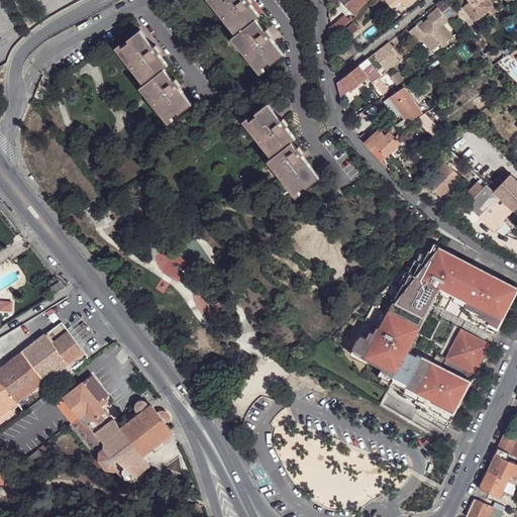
[(205,0),(232,34),(235,31),(210,0),(205,0)]
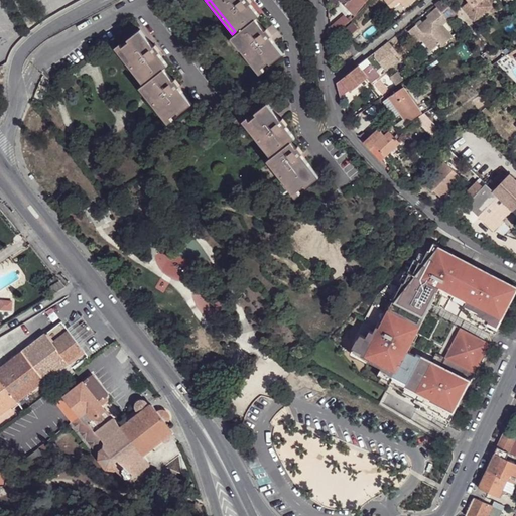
[(210,0),(235,31),(232,34),(258,68),(266,61),(268,63),(280,54),(272,42),(270,44),(265,38),(267,36),(269,35),(264,29),(262,30),(252,18),(256,15),(247,3),(249,1),(247,0),(210,0)]
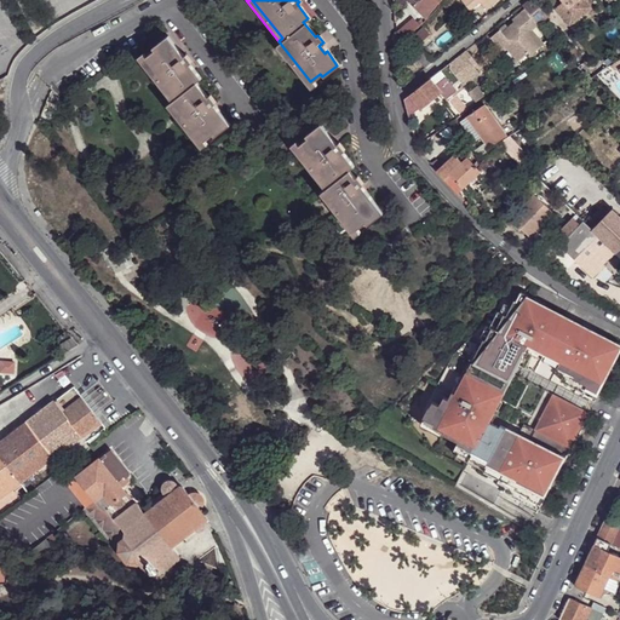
[(423,18),(436,5),(432,0),(419,0),(413,5),(423,18)]
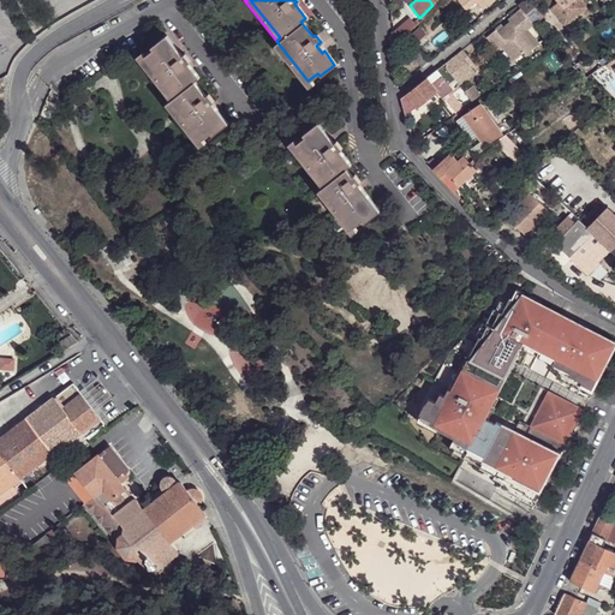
[(454,0),(465,12),(475,3),(472,0),(454,0)]
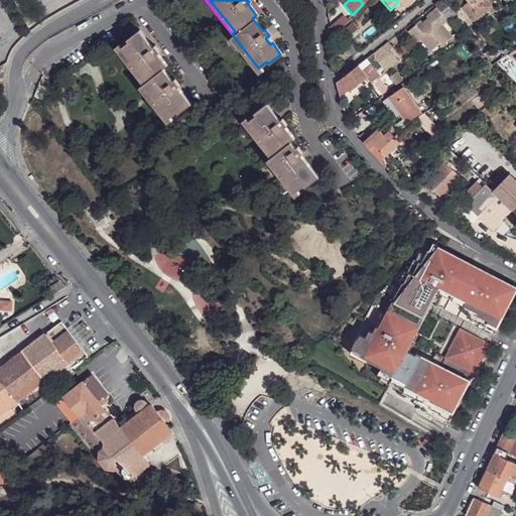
[(444,0),(441,0),(434,6),(436,9),(444,18),(454,10),(444,0)]
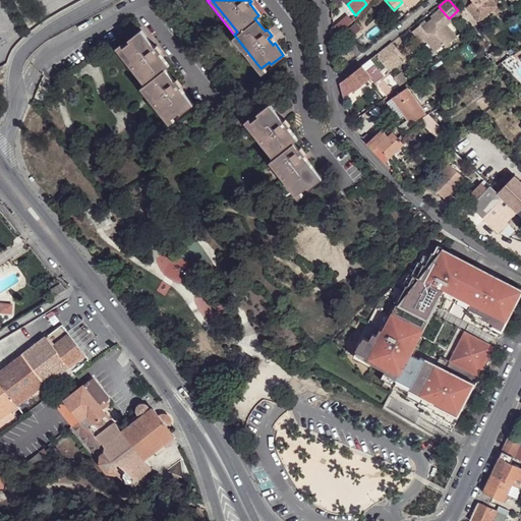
[(471,0),(474,3),(468,8),(477,20),(496,6),(490,0),(471,0)]
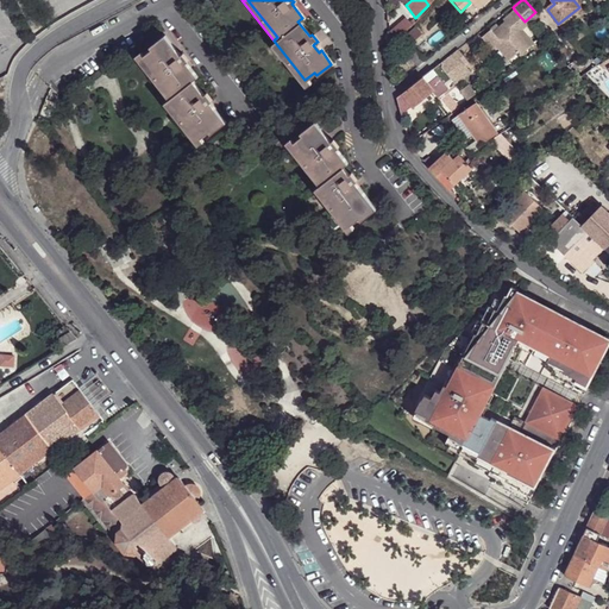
[(525,22),(515,11),(503,22),(504,24),(493,35),(490,31),(481,38),(491,51),(495,48),(507,63),(516,55),(519,58),(532,49),(521,33),(529,27),(525,22)]
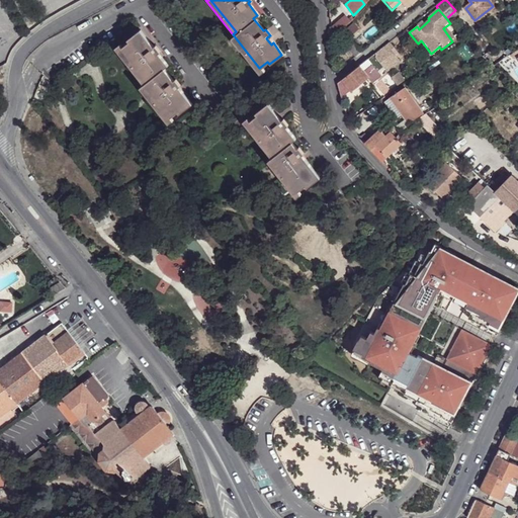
[(458,14),(455,10),(446,18),(450,23),(458,14)]
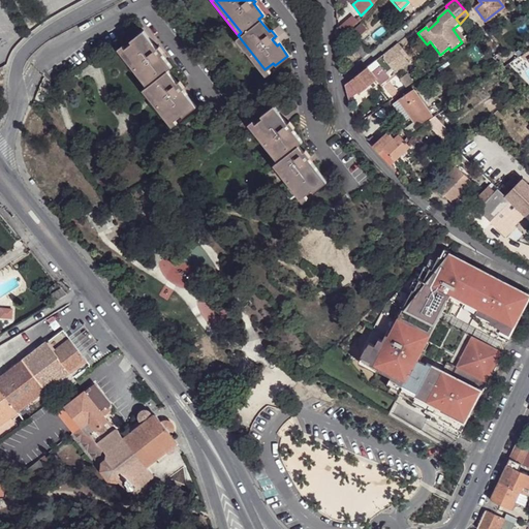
[(354,13),(339,27),(345,35),(362,22),(354,13)]
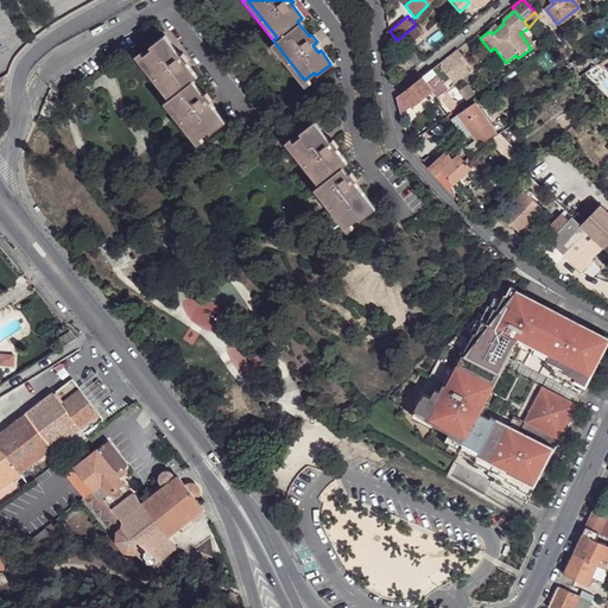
[(170,50),(172,48),(162,33),(147,45),(149,48),(139,55),(169,94),(164,97),(160,100),(194,144),(197,141),(195,138),(204,131),(206,133),(222,122),(211,108),(209,109),(204,103),(206,101),(209,99),(203,93),(201,94),(189,80),(195,75),(184,62),(185,61),(179,52),(178,54),(176,56),(170,50)]
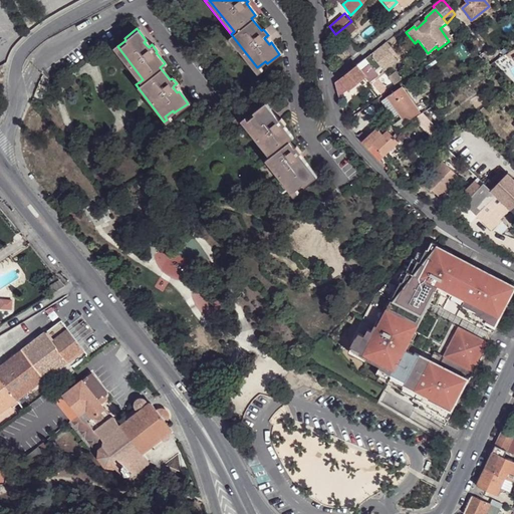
[(259,70),(257,67),(231,34),(227,37),(256,73),(259,70)]
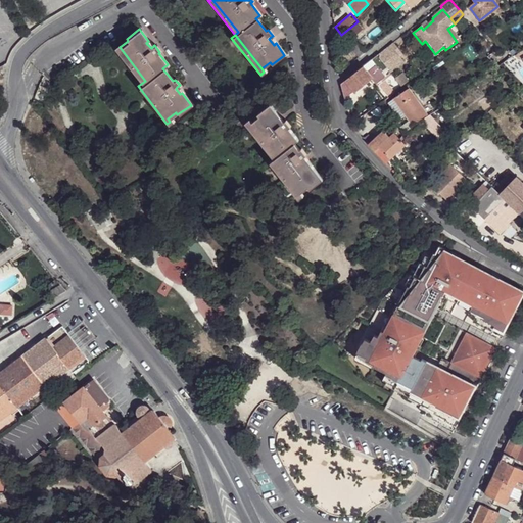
[(392,69),(406,59),(392,41),(378,51),(392,69)]
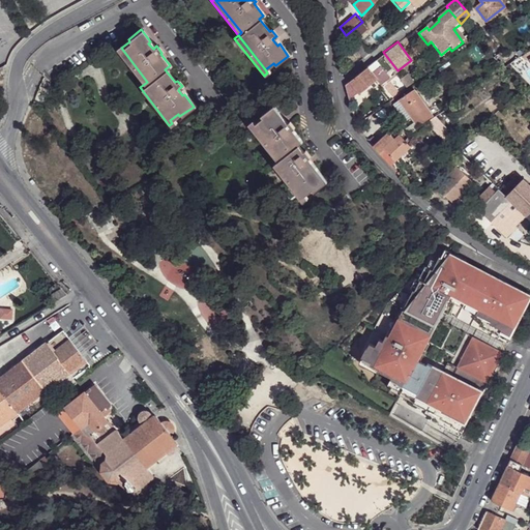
[(363,57),(371,51),(363,42),(356,48),(363,57)]
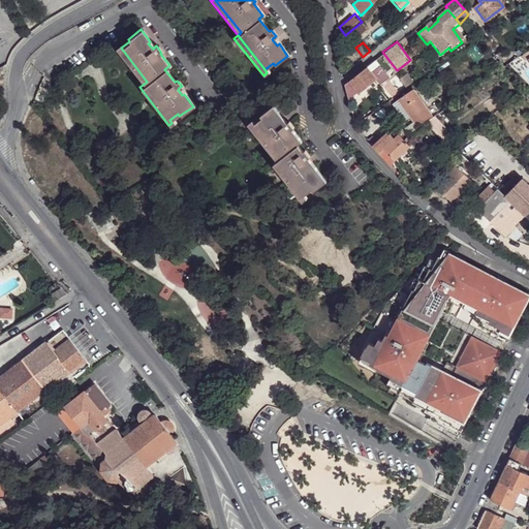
[(115,48),(143,85),(147,82),(121,48),(118,44),(115,48)]
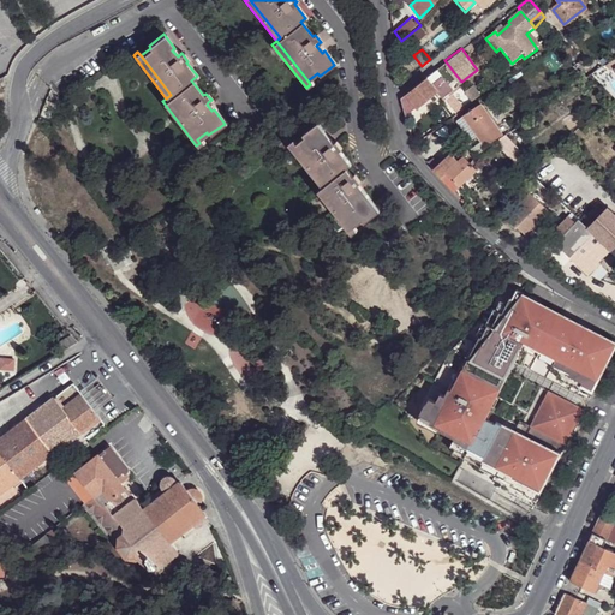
[(439,73),(435,72),(446,87),(439,91),(441,95),(448,90),(451,93),(459,85),(446,69),(439,73)]
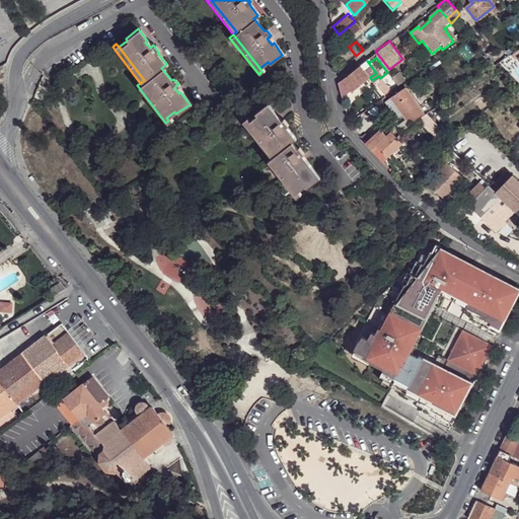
[(367,61),(361,66),(370,77),(376,73),(367,61)]
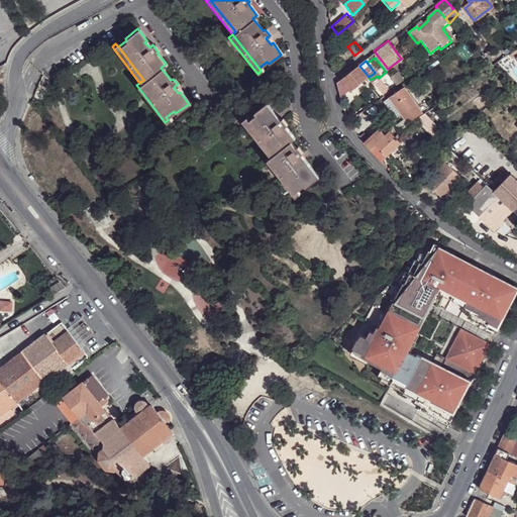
[(336,83),(340,98),(369,77),(359,66),(336,83)]
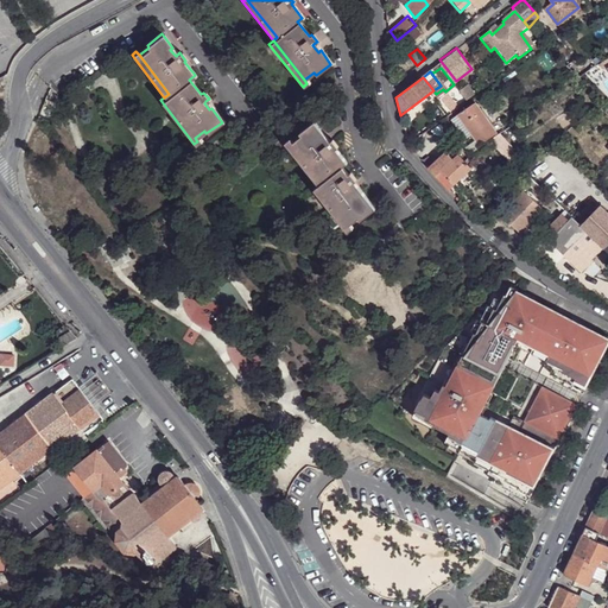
[(468,86),(460,92),(467,101),(475,95),(468,86)]
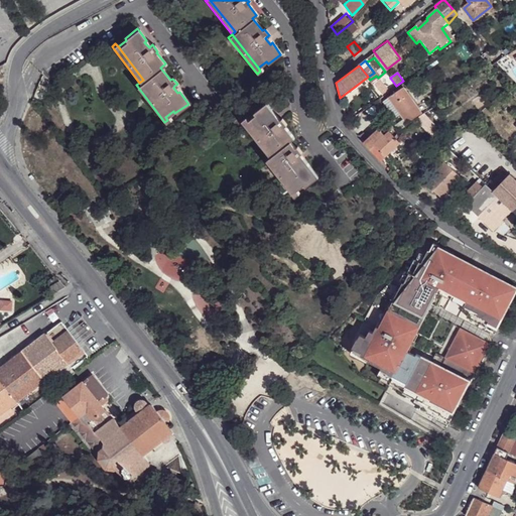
[(382,99),(389,93),(378,78),(376,76),(370,80),(382,99)]
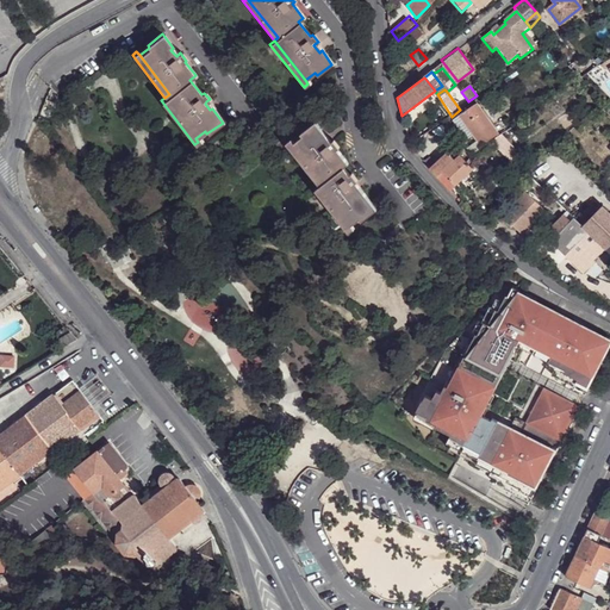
[(192,145),(194,144),(161,100),(159,103),(192,145)]
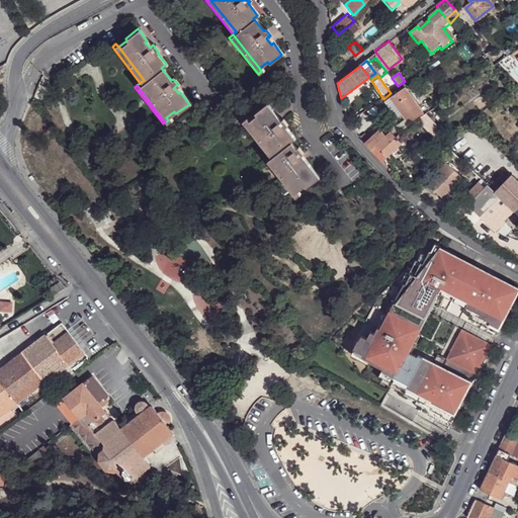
[(407,130),(412,125),(411,123),(424,114),(404,89),(390,99),(408,119),(398,125),(407,130)]
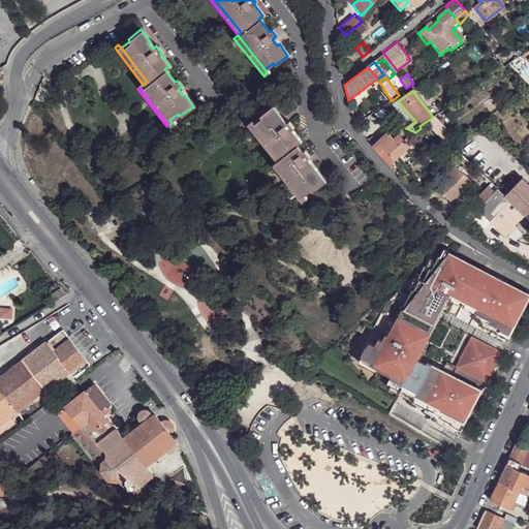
[(275,160),(302,195),(310,188),(313,191),(325,181),(315,169),(314,170),(310,165),(312,163),(314,162),(308,154),(305,156),(296,144),(300,141),(290,128),(291,127),(287,121),(286,122),(284,123),(280,118),(281,117),(272,105),(259,115),(261,117),(252,124),(278,158),(275,160)]
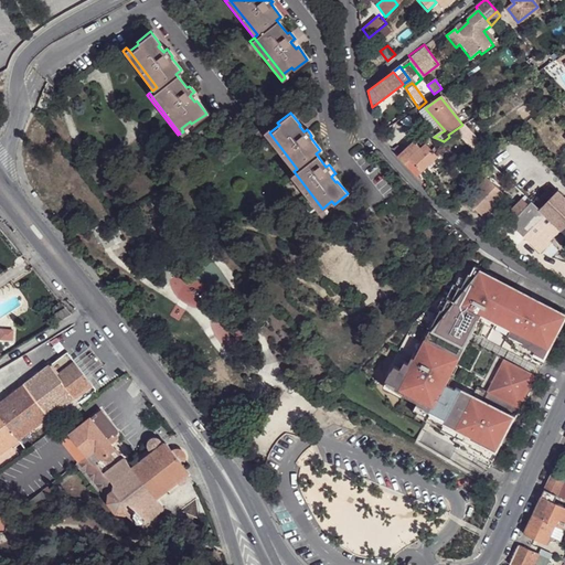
[(484,141),(467,124),(457,131),(477,150),(484,141)]
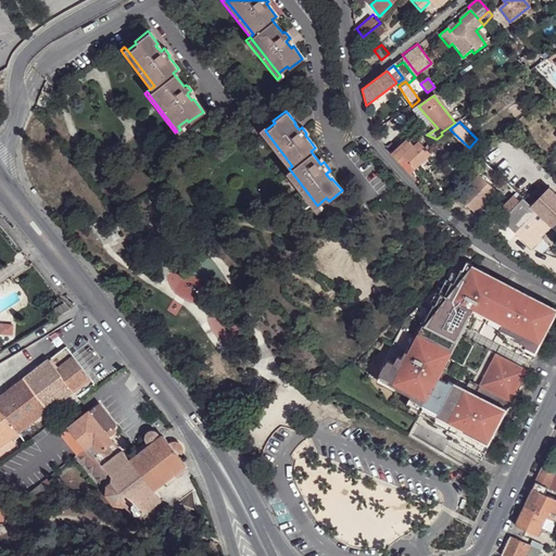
[(257,129),(289,168),(292,166),(265,130),(262,126),(257,129)]
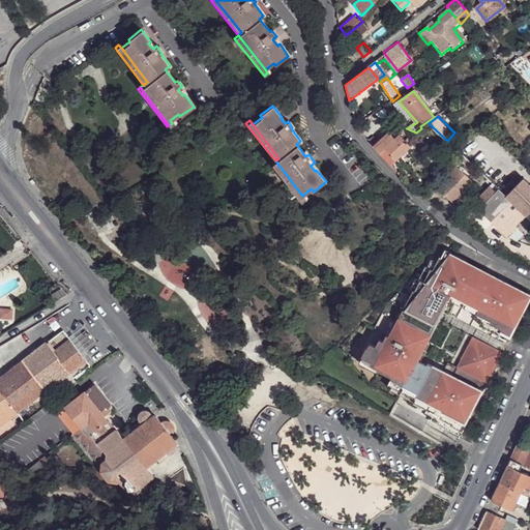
[(398,131),(395,128),(388,133),(374,147),(392,166),(413,144),(411,142),(409,143),(401,135),(395,139),(392,136),(398,131)]
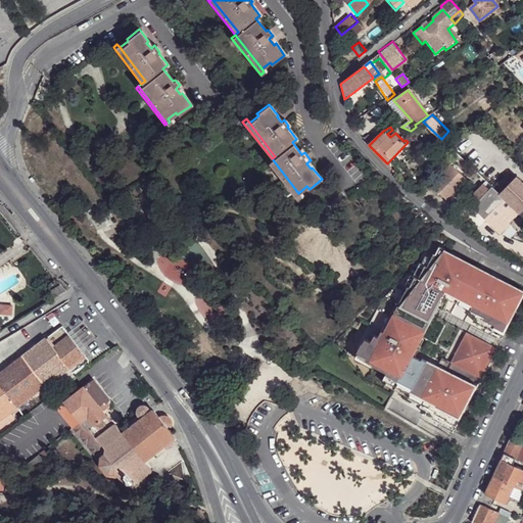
[(455,147),(460,141),(454,135),(445,144),(453,149),(455,147)]
